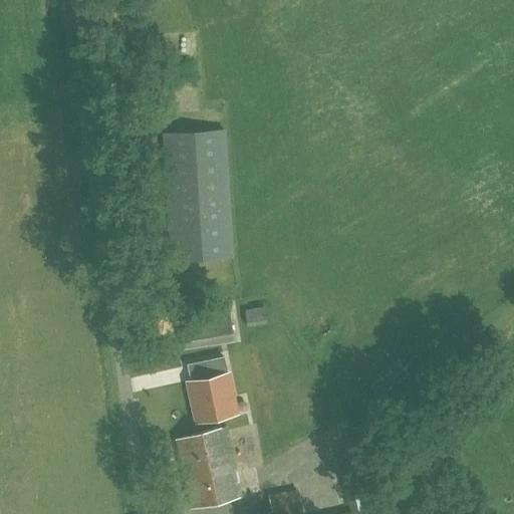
[(233,257),(225,130),(164,134),(172,260),(233,257)]
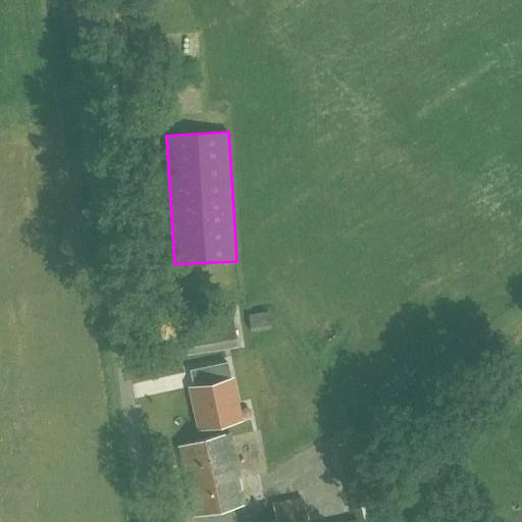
[(251,331),(270,327),(267,312),(249,314),(251,331)]
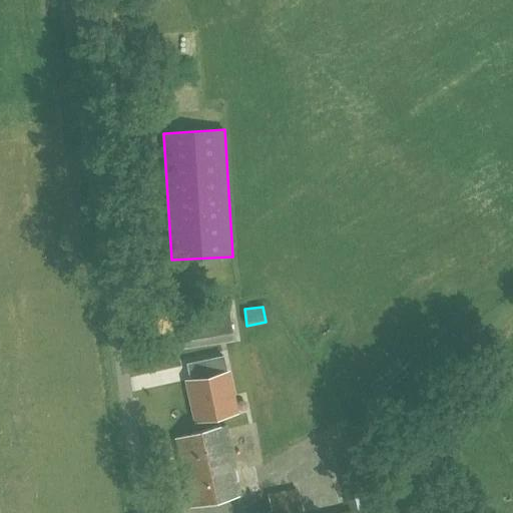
[(184,348),(231,340),(227,310),(180,316),(184,348)]
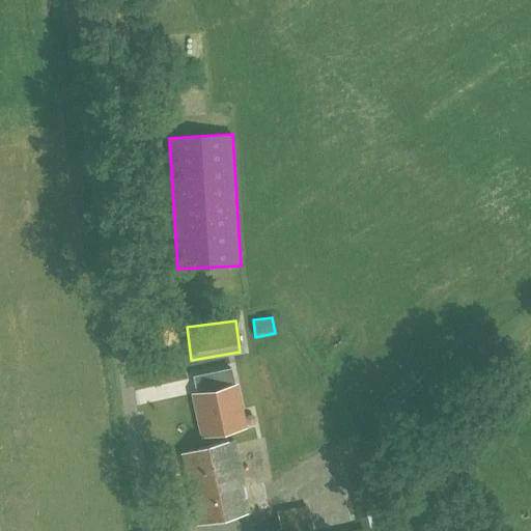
[(216,389),(198,393),(195,394),(197,406),(203,435),(240,426),(244,426),(241,410),(231,368),(212,372),(216,389)]
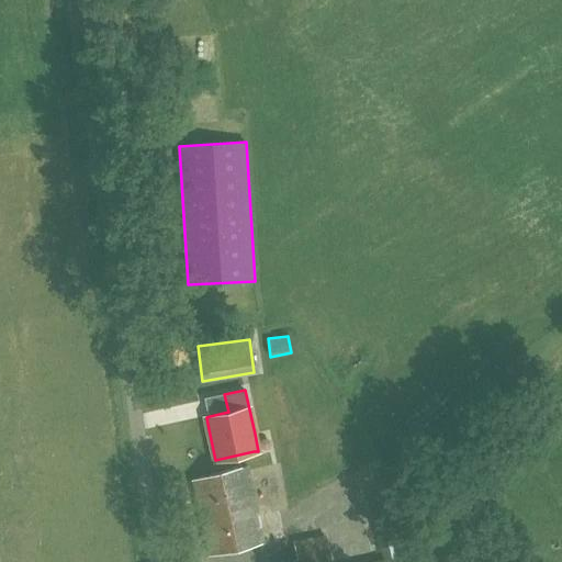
[(265,542),(246,465),(192,479),(211,555),(265,542)]
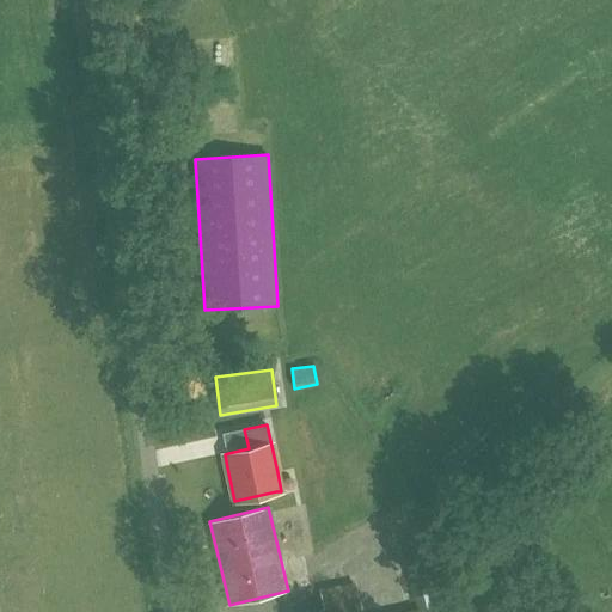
[(324,607),(306,610),(306,611),(361,611),(355,585),(320,592),(324,607)]
